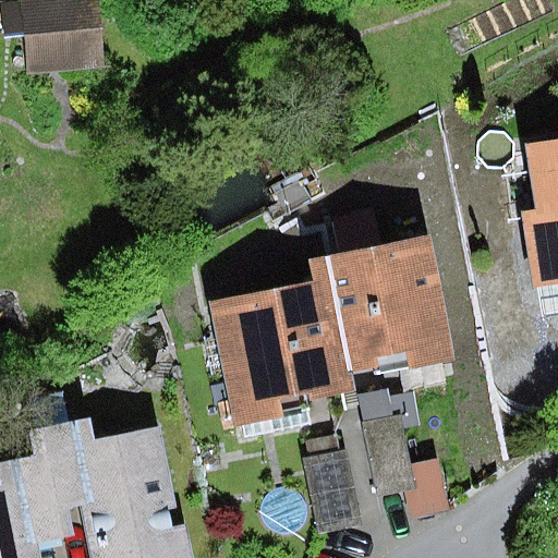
[(98,0),(0,0),(3,37),(24,35),(27,74),(104,69),(98,0)]
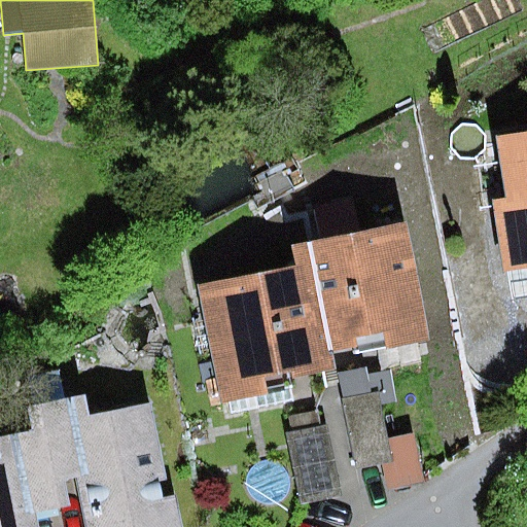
[(526,132),(495,137),(504,200),(492,202),(502,273),(526,269),(526,132)]
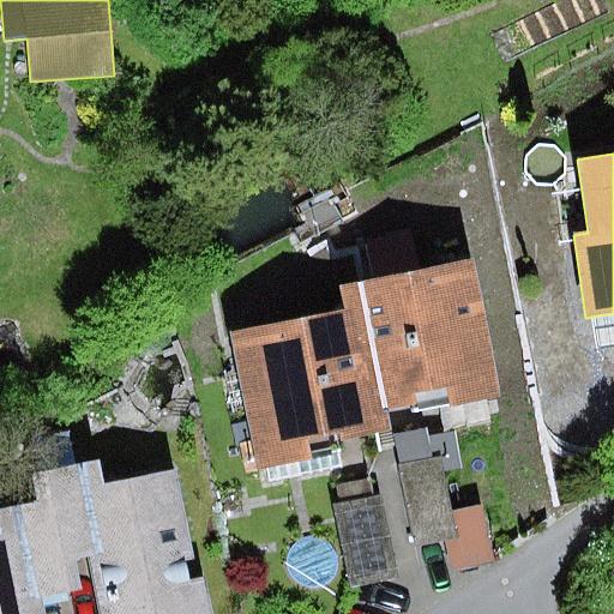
[(471,260),(357,284),(384,415),(443,402),(447,426),(504,414),(471,260)]
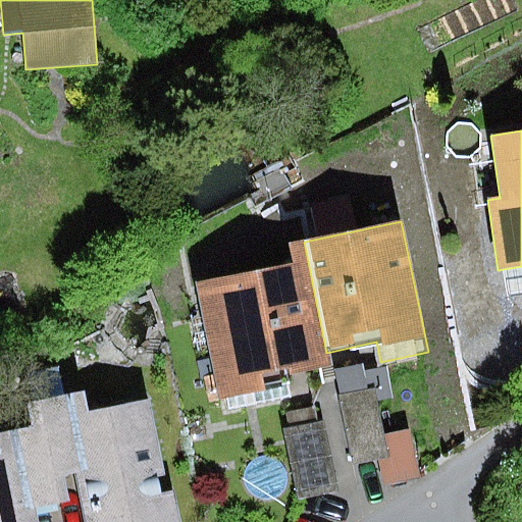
[(326,353),(308,260),(196,282),(220,400),(264,392),(261,375),(328,362),(326,353)]
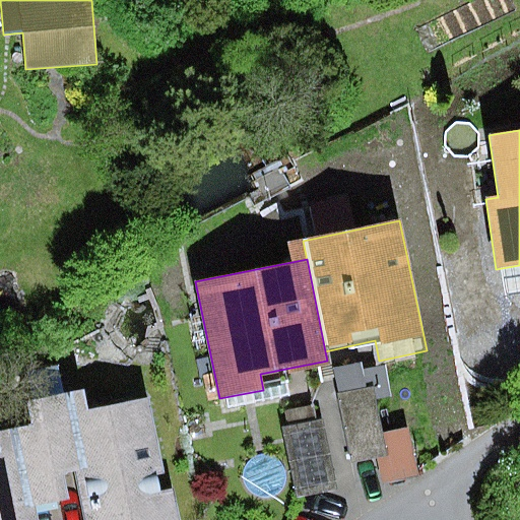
[(372,387),(336,395),(351,462),(387,454),(383,435),(372,387)]
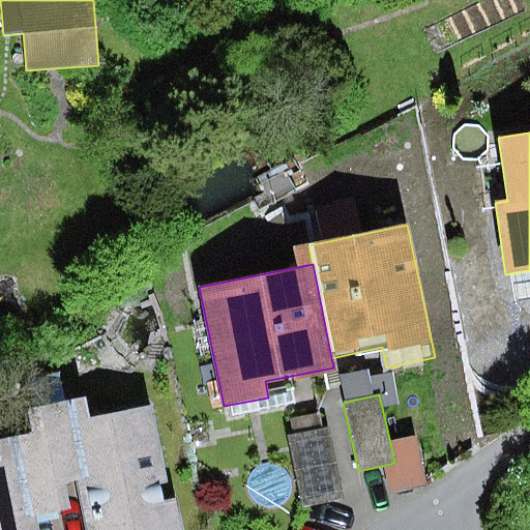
[(87,399),(65,403),(81,479),(90,529),(183,529),(178,500),(163,502),(159,484),(167,482),(151,406),(90,418),(87,399)]
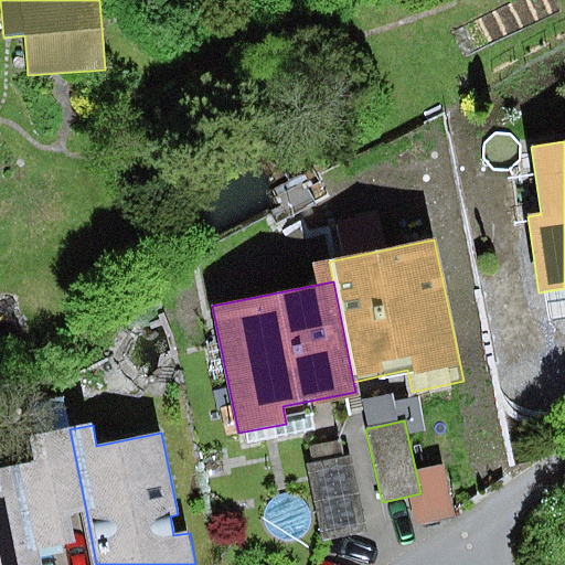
[(70,429),(44,434),(65,545),(74,543),(68,514),(86,511),(70,429)]
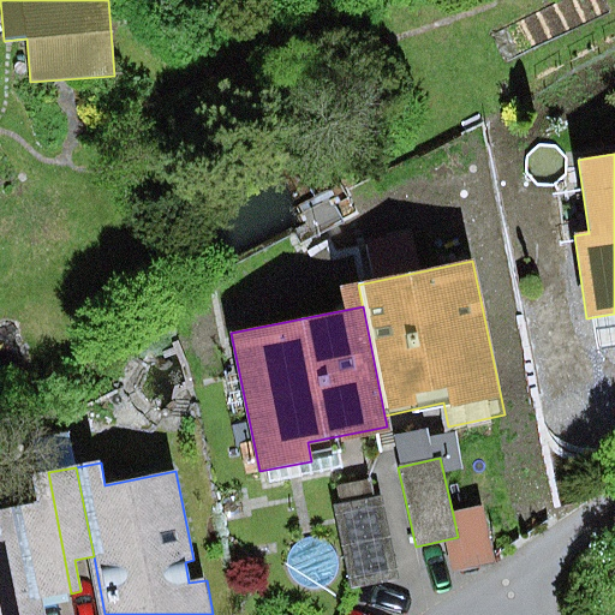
[(35,505),(21,507),(39,599),(71,593),(48,472),(30,476),(35,505)]
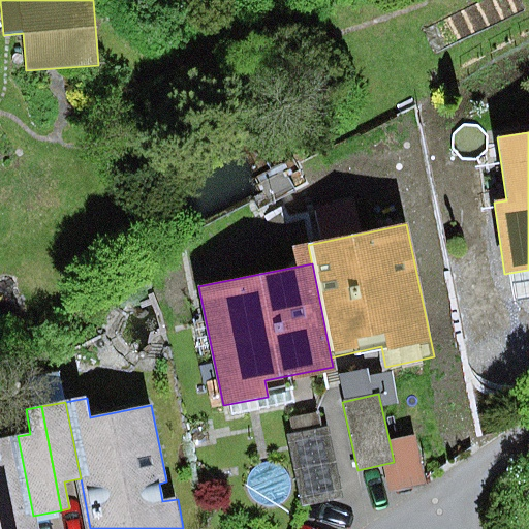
[(293,435),(286,436),(301,507),(341,499),(328,429),(320,431),(317,414),(290,419),(293,435)]
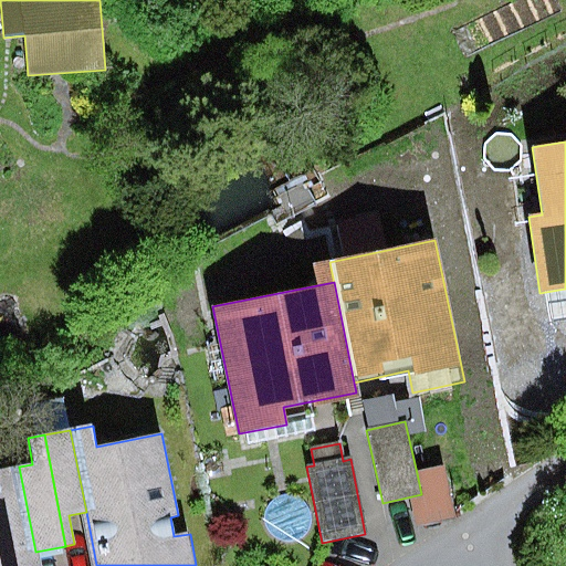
[(0,565),(38,565),(35,552),(19,467),(0,470),(0,565)]
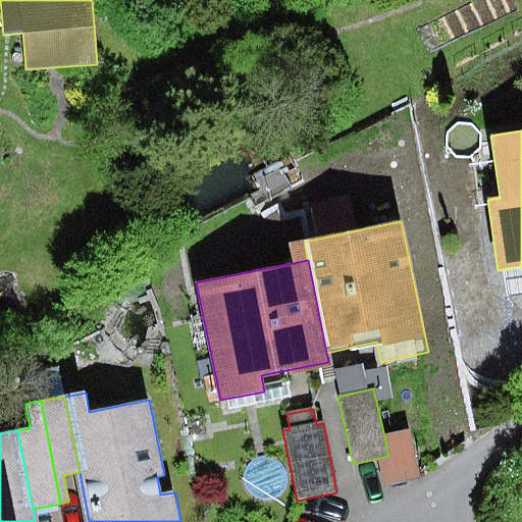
[(409,431),(384,436),(388,456),(394,482),(419,477),(409,431)]
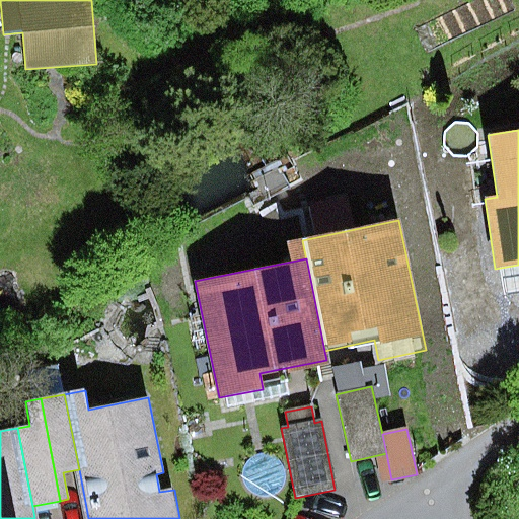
All buildings are outlined.
